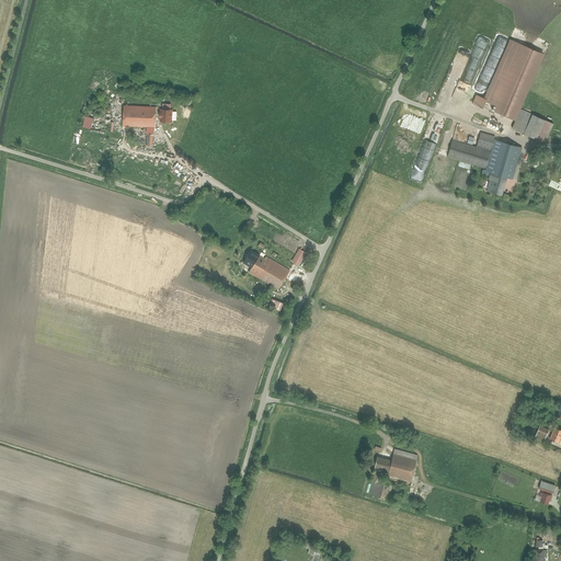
[(483,104),(517,119),(522,112),(547,54),(512,38),(483,104)]
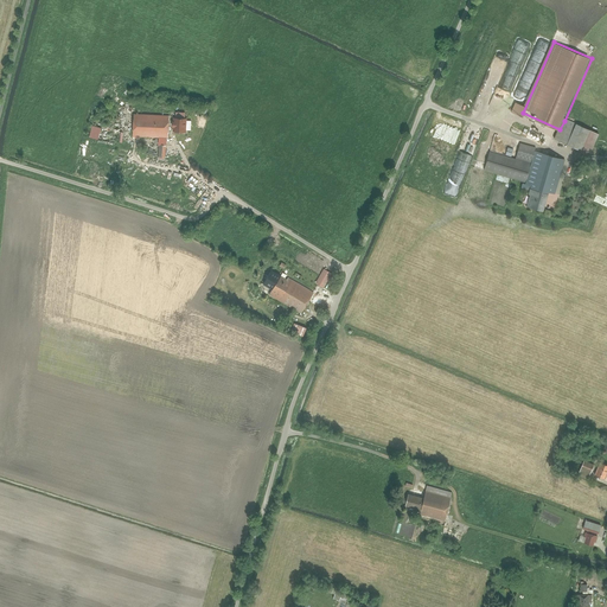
[(518,78),(525,58),(517,55),(509,75),(518,78)]
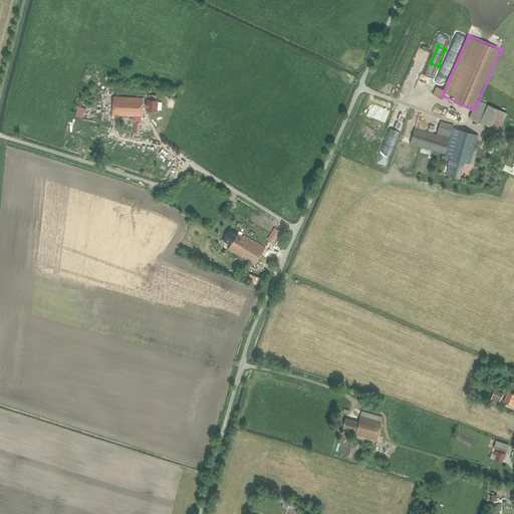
[(419,48),(401,99),(411,103),(429,52),(419,48)]
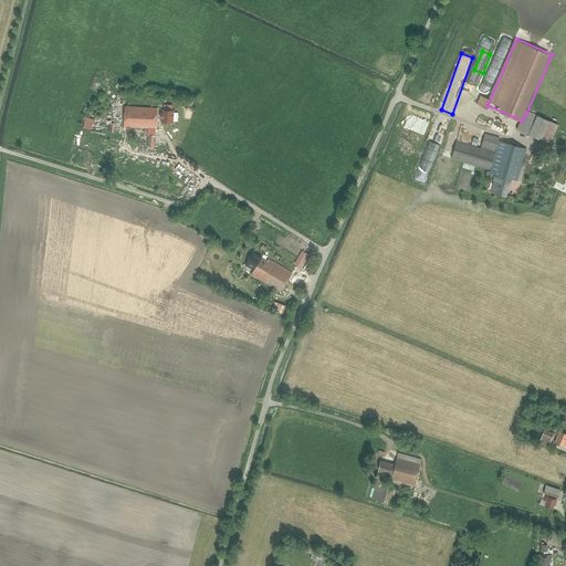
[(493,56),(489,67),(499,72),(503,60),(493,56)]
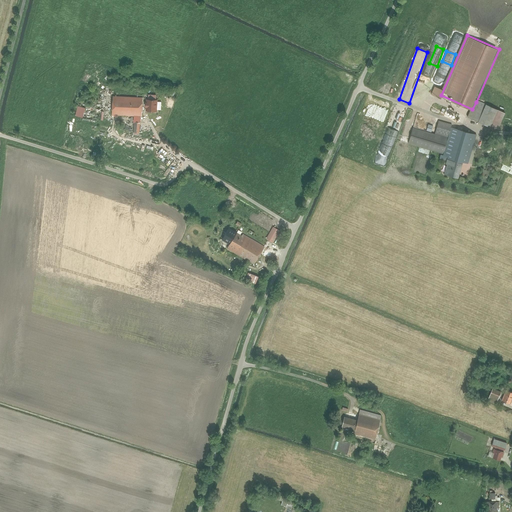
[(108,95),(107,115),(139,116),(140,97),(108,95)]
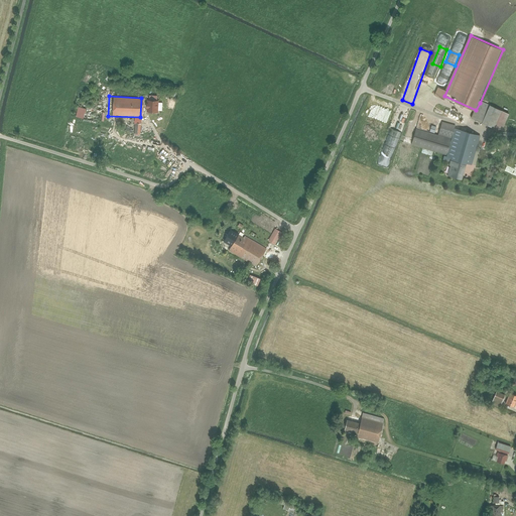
[(161,101),(148,101),(148,113),(155,113),(155,107),(161,107),(161,101)]
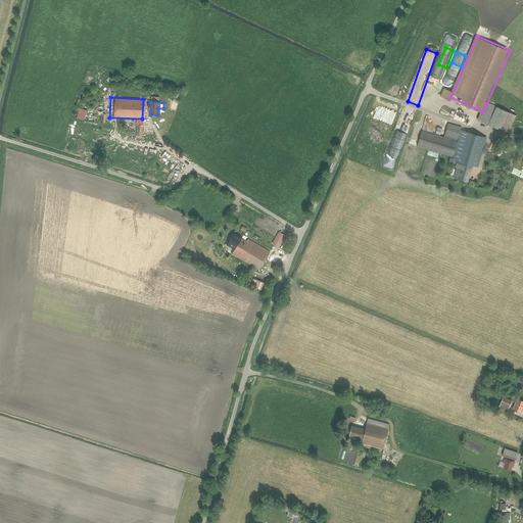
[(482,111),(481,114),(479,120),(500,130),(501,128),(507,131),(514,115),(486,104),(482,111)]
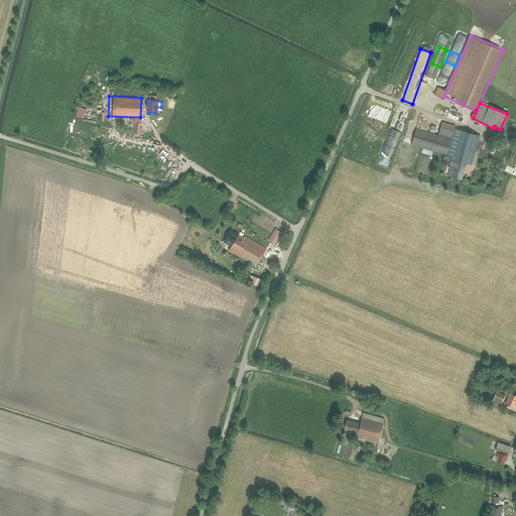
[(85,118),(87,108),(80,106),(78,117),(85,118)]
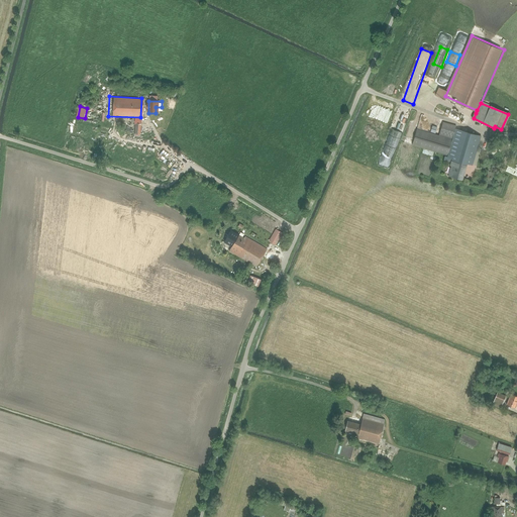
[(415,129),(410,145),(444,156),(442,160),(447,161),(443,175),(457,179),(457,178),(458,178),(463,165),(469,167),(478,137),(453,130),(454,128),(440,124),(436,136),(415,129)]
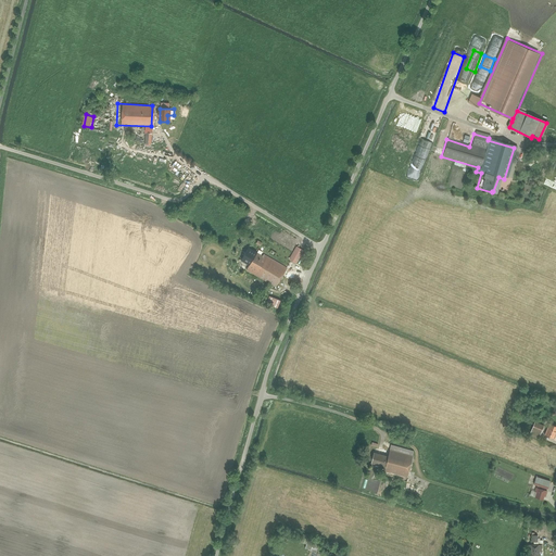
[(303,250),(294,245),(287,260),(294,264),(303,250)]
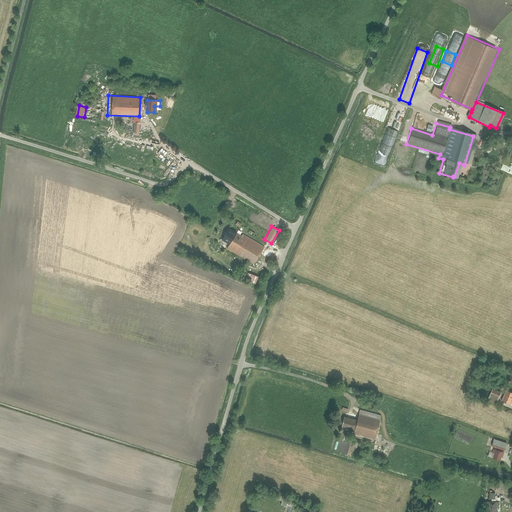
[(225,249),(252,264),(261,247),(240,235),(239,238),(225,230),(219,240),(227,245),(225,249)]
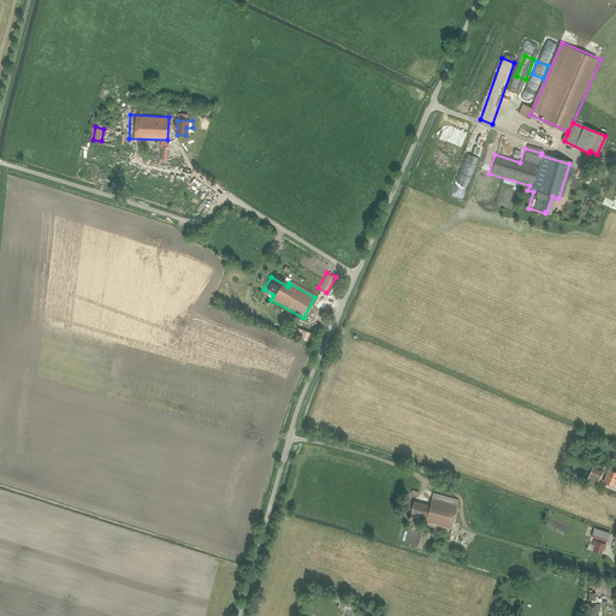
[(300,330),(296,338),(307,343),(311,335),(300,330)]
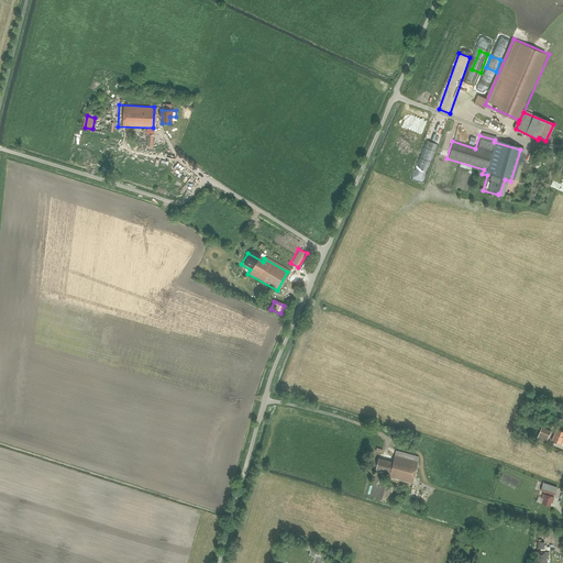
[(548,432),(540,429),(536,440),(543,442),(548,432)]
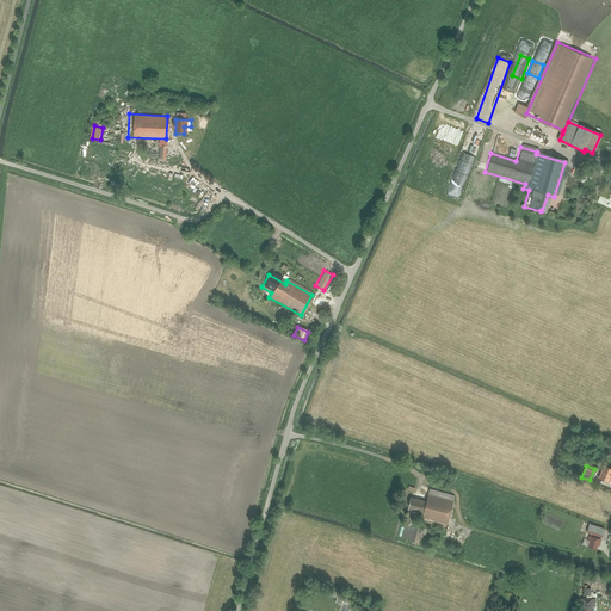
[(606,482),(610,470),(610,469),(604,467),(598,479),(606,482)]
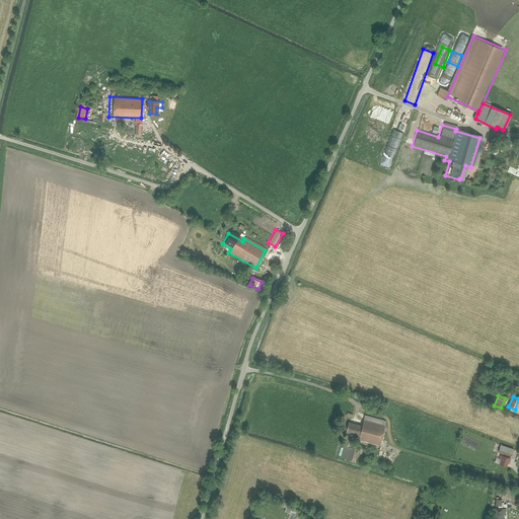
[(357,442),(377,446),(383,422),(362,417),(359,426),(345,423),(342,433),(358,437),(357,442)]
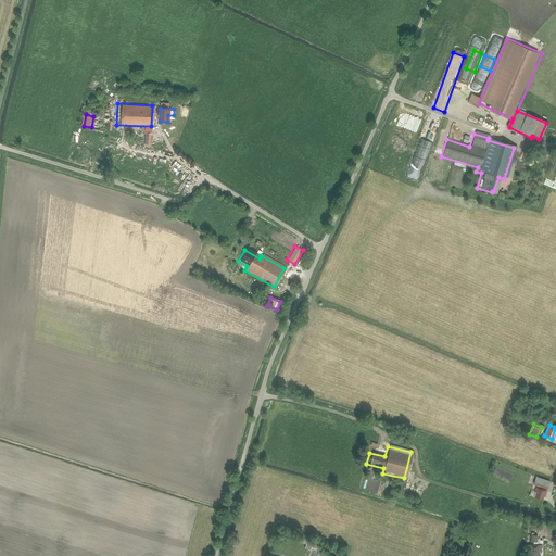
[(544,491),(536,490),(534,498),(542,500),(544,491)]
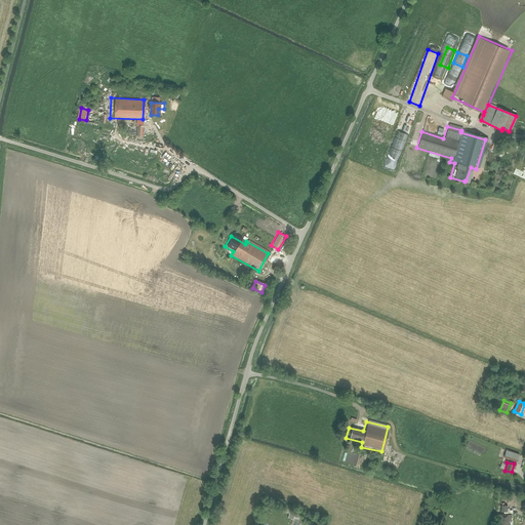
[(301,516),(281,510),(279,517),(299,522),(301,516)]
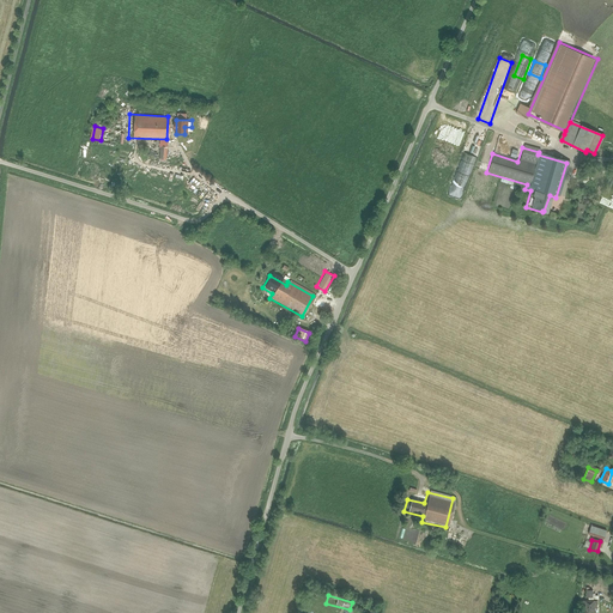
[(583,602),(583,612),(594,612),(595,602),(583,602)]
